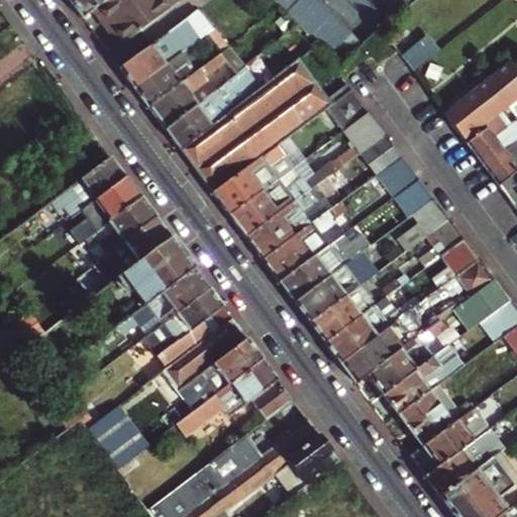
[(68,0),(82,18),(94,9),(106,0),(68,0)]
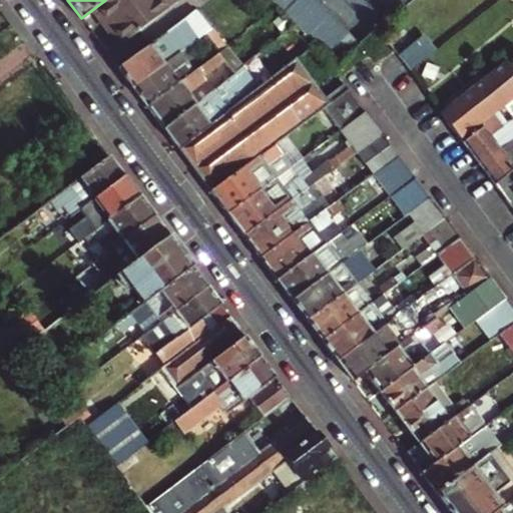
[(156,17),(178,0),(177,0),(105,0),(93,9),(104,24),(108,21),(123,41),(136,32),(156,17)]
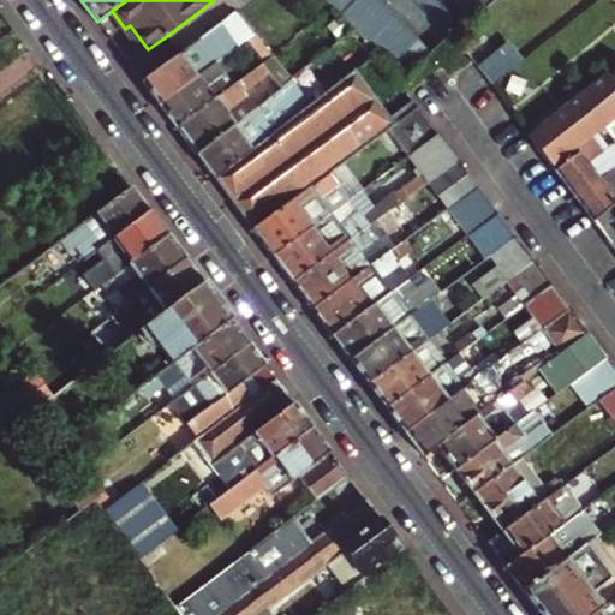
[(433,52),(380,0),(327,0),(405,78),(433,52)]
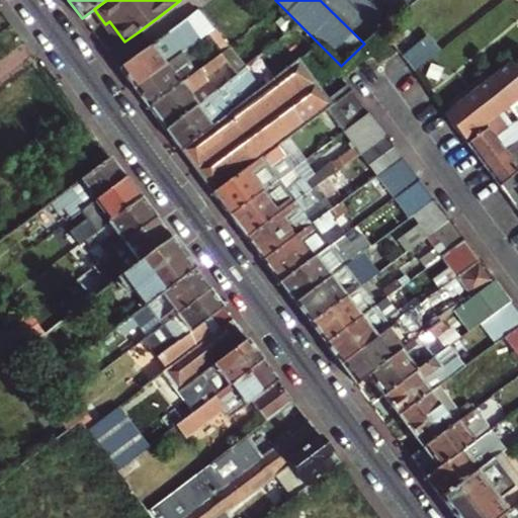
[(383,0),(397,13),(410,0),(383,0)]
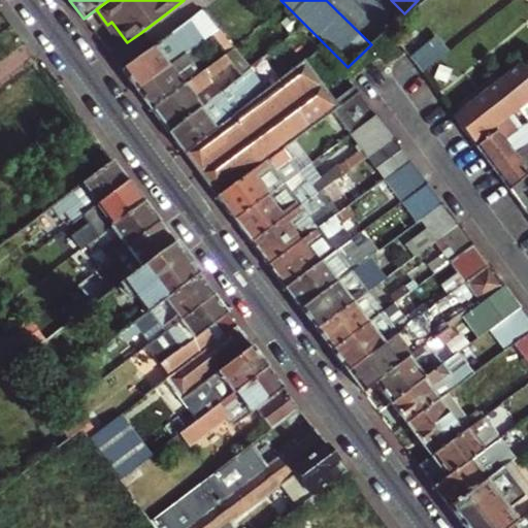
[(151,47),(122,69),(136,89),(186,53),(202,40),(185,23),(171,32),(151,47)]
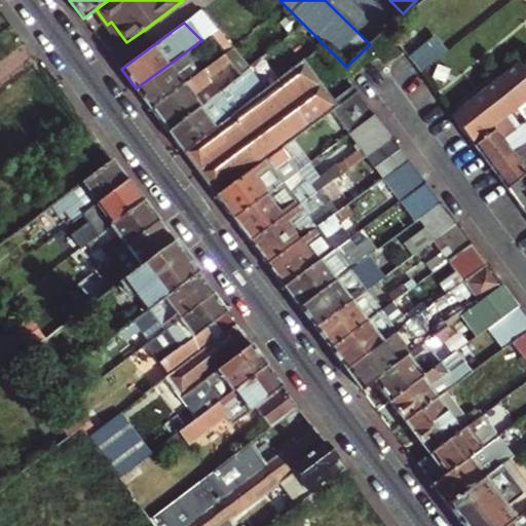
[(411,60),(420,72),(444,53),(435,41),(411,60)]
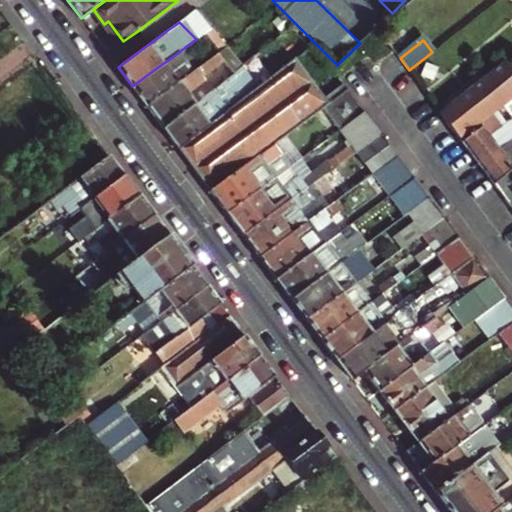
[(147,105),(194,70),(180,51),(132,86),(147,105)]
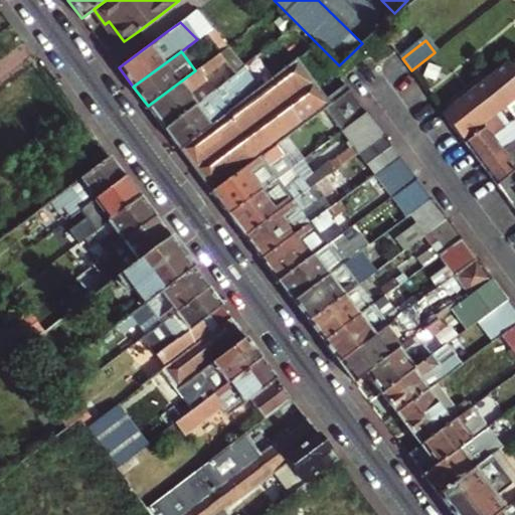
[(219,52),(214,56),(219,63),(224,58),(219,52)]
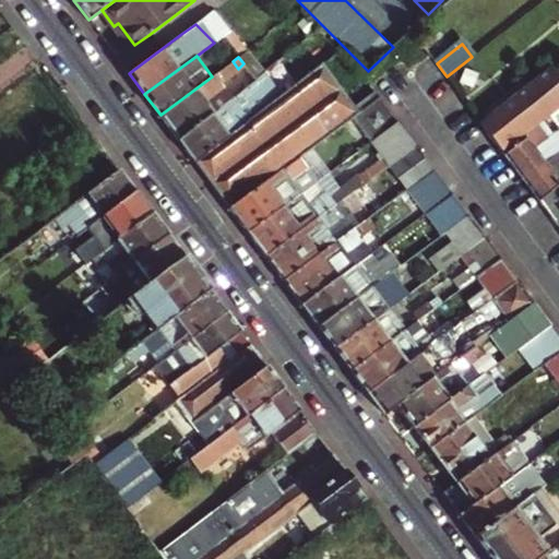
[(225,67),(230,75),(238,69),(233,61),(225,67)]
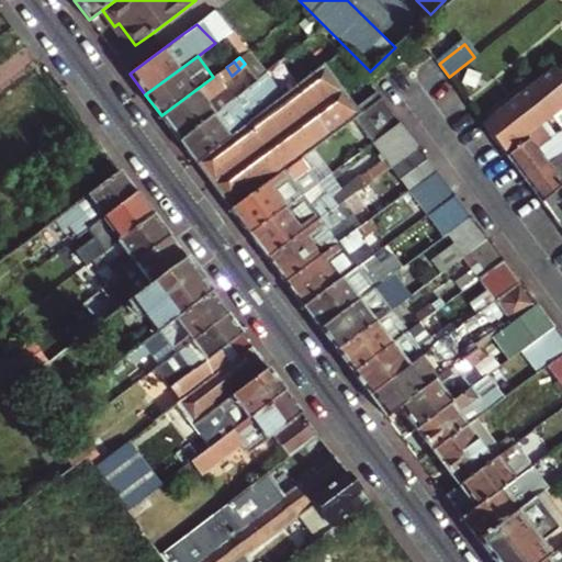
[(325,65),(271,105),(197,163),(231,209),(285,167),(305,153),(313,148),(355,116),(382,97),(378,92),(357,107),(325,65)]
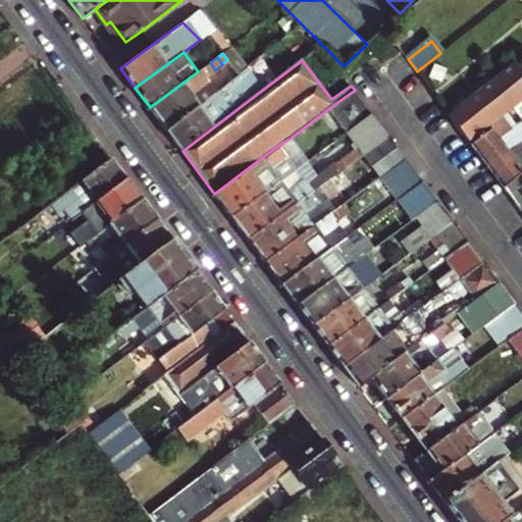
[(150,107),(167,132),(202,106),(195,97),(212,84),(207,76),(215,70),(210,62),(198,71),(150,107)]
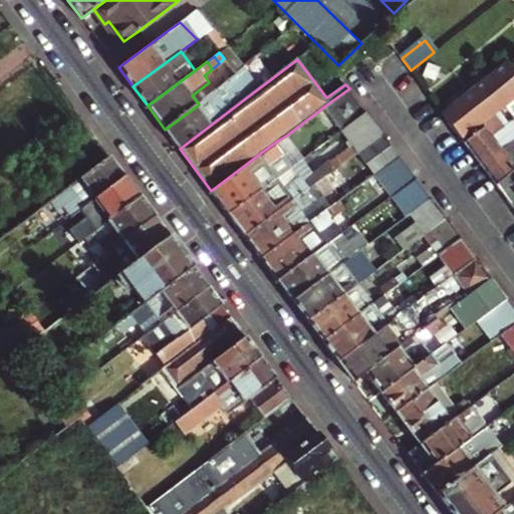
[(513,100),(513,69),(508,61),(442,113),(495,185),(513,170),(513,117),(504,125),(495,114),(513,100)]
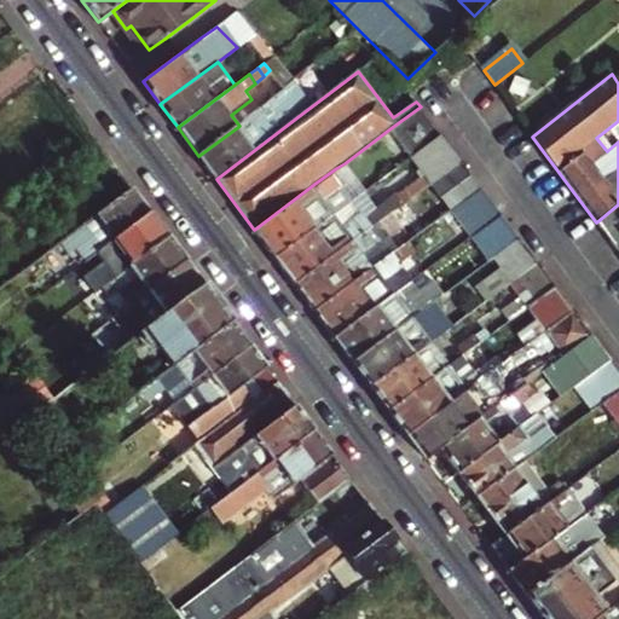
[(264,90),(272,100),(285,90),(277,79),(264,90)]
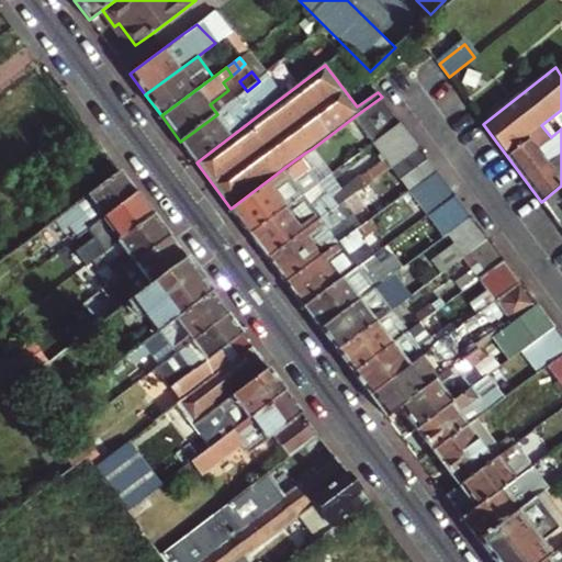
[(373,86),(366,76),(362,71),(352,79),(363,93),(373,86)]
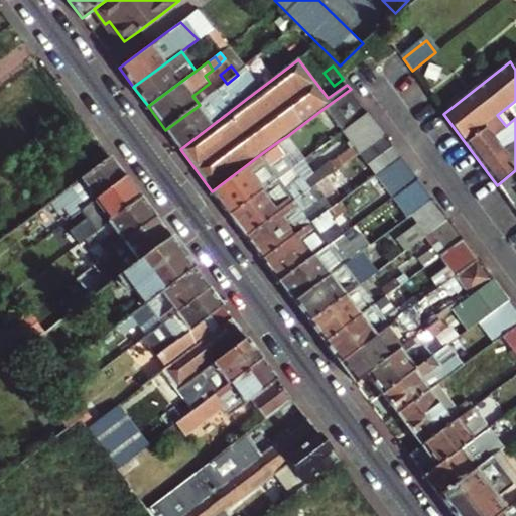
[(165,130),(180,149),(249,97),(242,87),(255,77),(247,67),(238,75),(227,84),(217,92),(200,105),(165,130)]
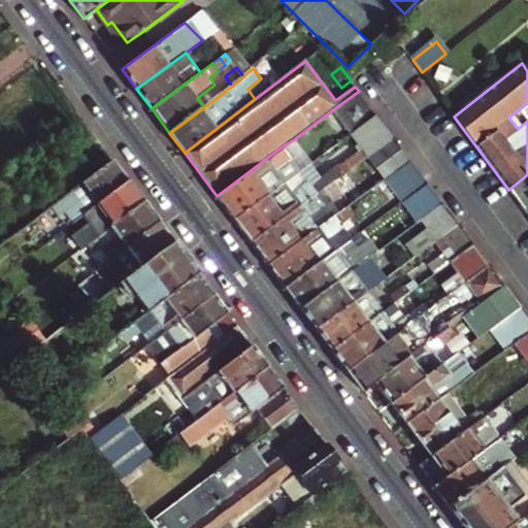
[(225,76),(215,85),(222,94),(232,86),(225,76)]
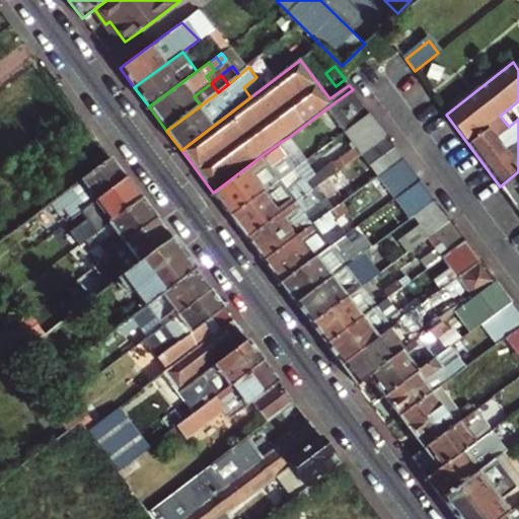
[(353,89),(327,107),(346,132),(370,114),(353,89)]
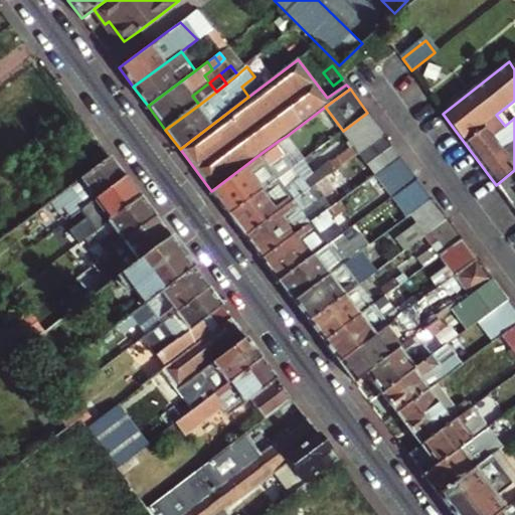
[(367,113),(343,131),(351,142),(375,123),(367,113)]
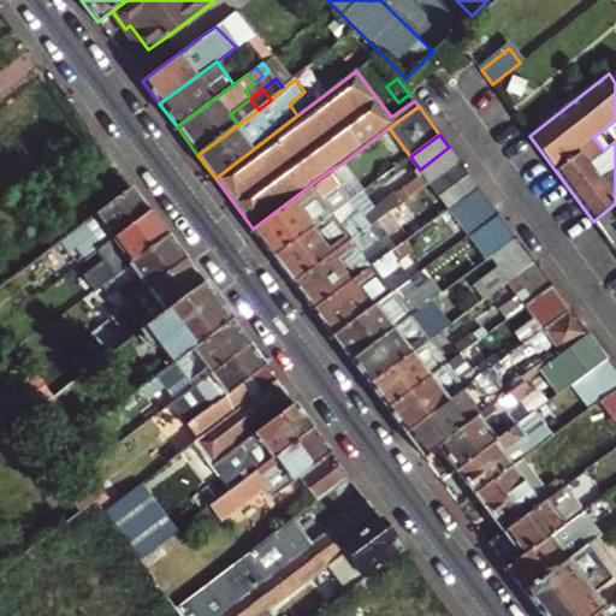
[(449,147),(420,170),(430,182),(458,160),(449,147)]
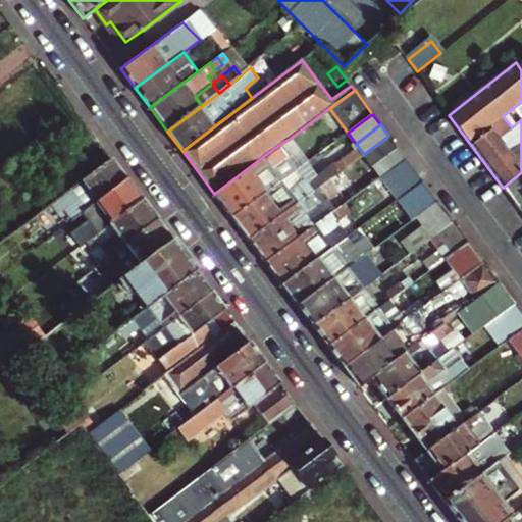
[(388,136),(364,154),(380,177),(381,175),(406,158),(388,136)]
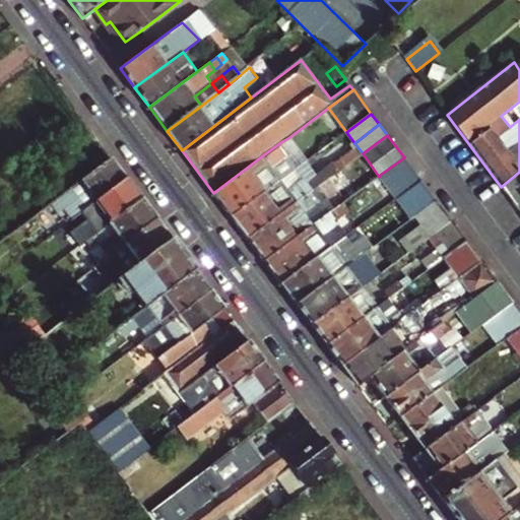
[(289,137),(282,141),(288,149),(278,155),(291,172),(294,171),(307,160),(289,137)]
